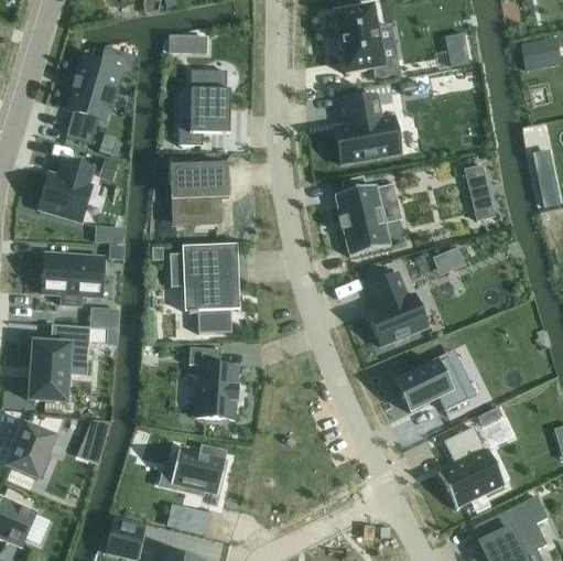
[(372,4),(335,12),(346,72),(374,66),(376,78),(400,74),(397,57),(382,60),(377,27),(372,4)]
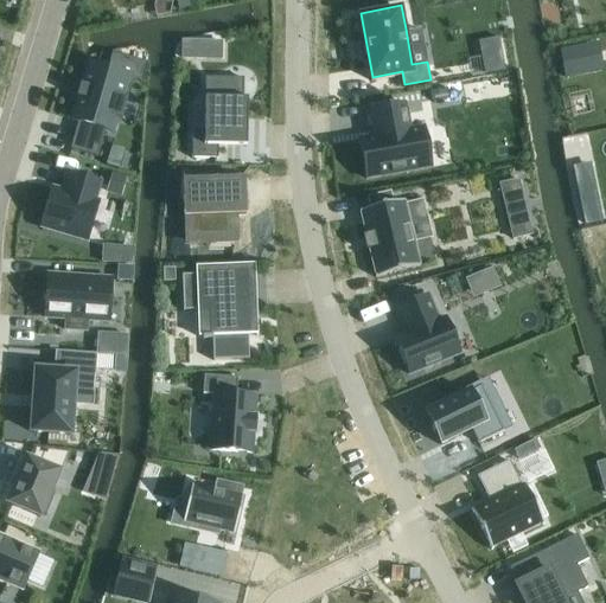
[(184,38),(183,38),(183,55),(185,55),(222,55),(222,38),(221,38),(184,38)]
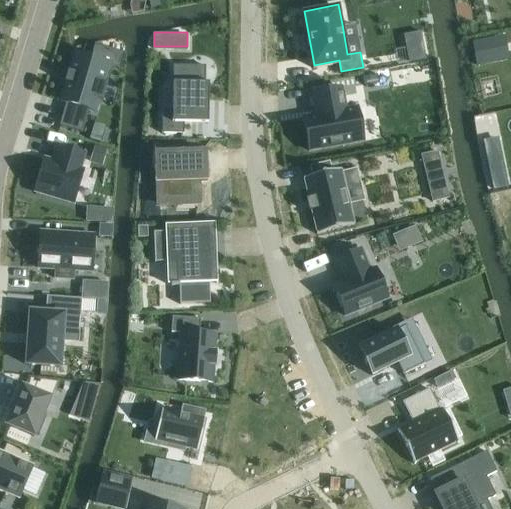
[(499,34),(474,39),(478,61),(508,56),(507,49),(502,50),(499,34)]
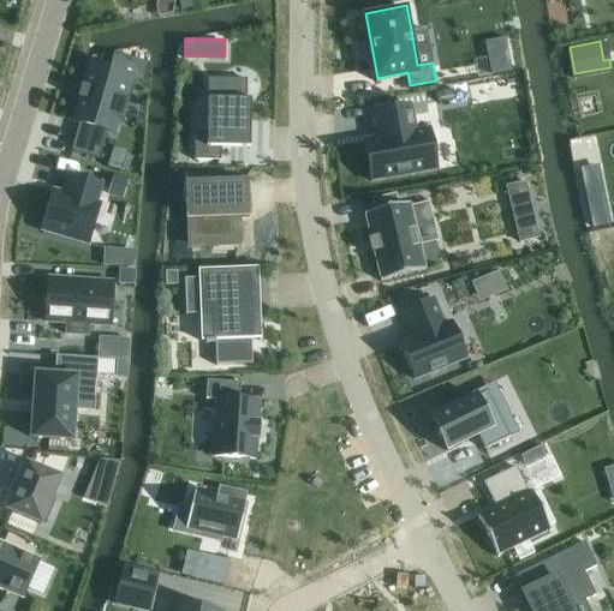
[(508,51),(488,55),(492,71),(512,67),(508,51)]
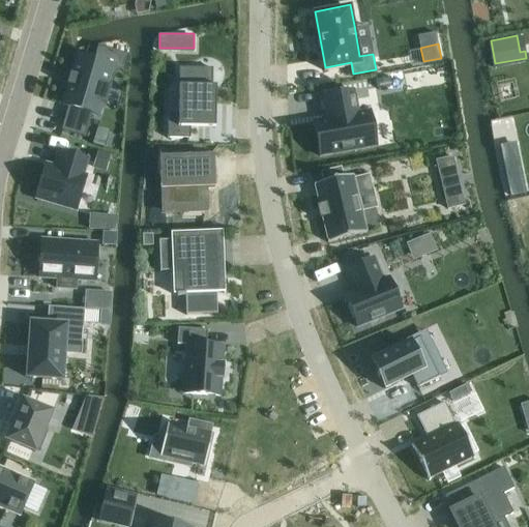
[(69,103),(62,126),(86,134),(92,110),(98,111),(101,99),(106,100),(111,83),(107,82),(113,62),(79,53),(72,72),(70,71),(68,82),(69,82),(64,101),(69,103)]
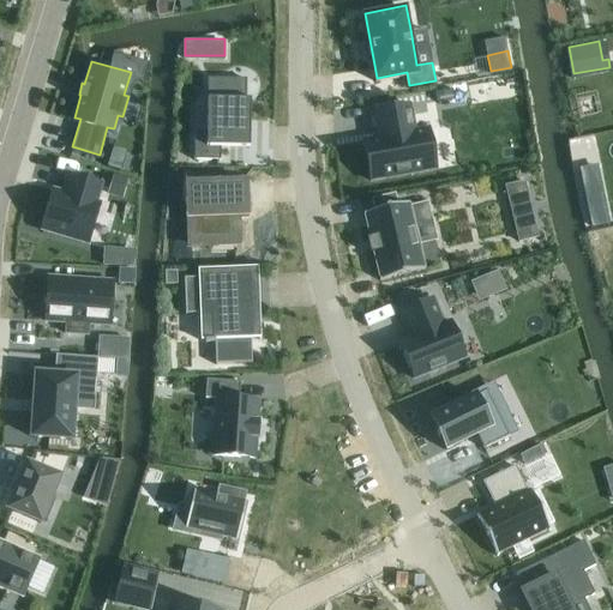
[(196,130),(194,156),(221,157),(221,144),(221,140),(235,142),(236,113),(246,114),(247,96),(247,76),(209,74),(208,131),(196,130)]
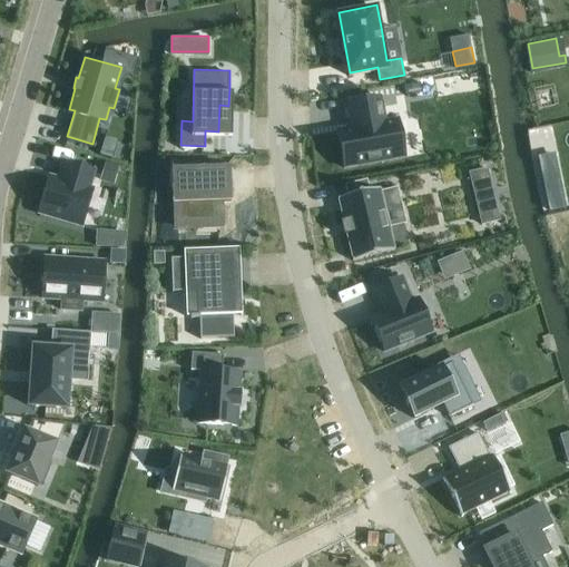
[(353,125),(339,128),(344,165),(404,154),(399,117),(385,119),(381,95),(350,100),(353,125)]
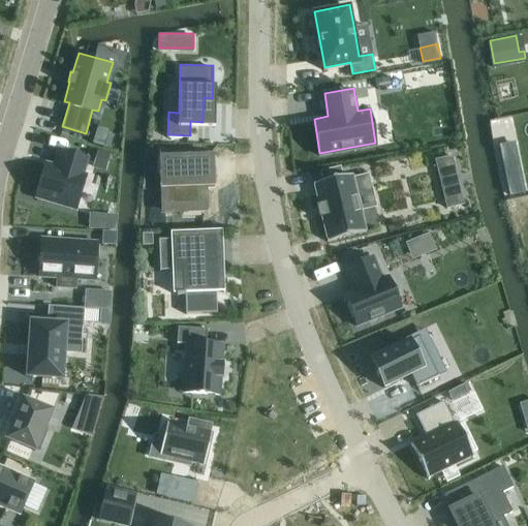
[(96,129),(92,142),(104,145),(107,133),(96,129)]
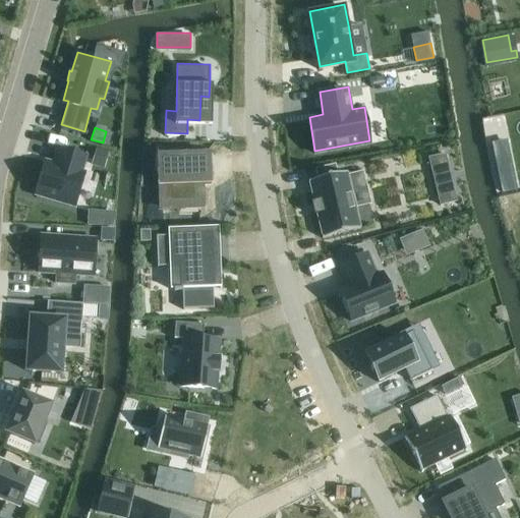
[(494,140),(492,140),(502,190),(503,190),(518,187),(507,137),(494,140)]
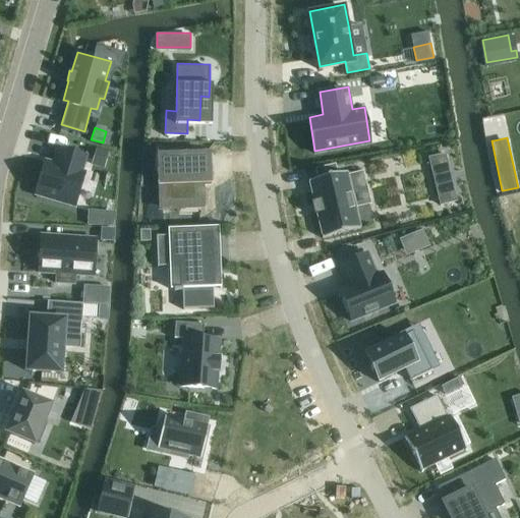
[(44,156),(33,193),(75,206),(88,169),(83,168),(84,162),(88,152),(61,144),(56,160),(44,156)]
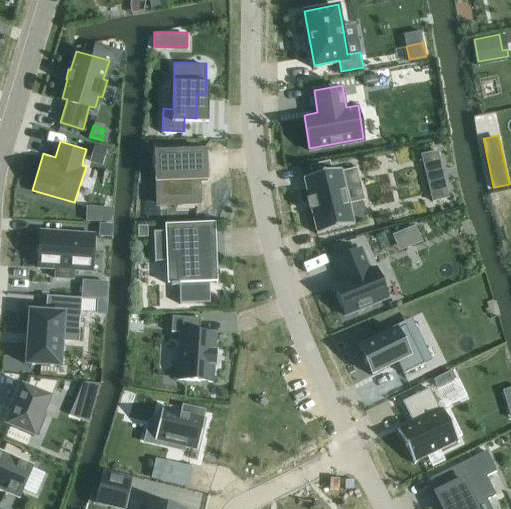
[(94,142),(89,159),(102,163),(107,146),(94,142)]
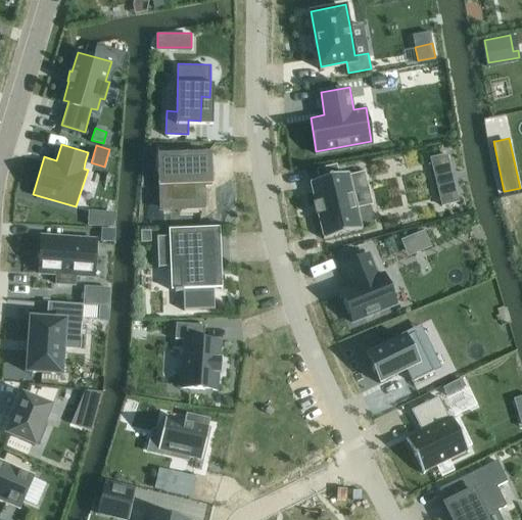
[(210,151),(181,153),(163,153),(165,207),(202,206),(201,179),(211,179),(210,151)]
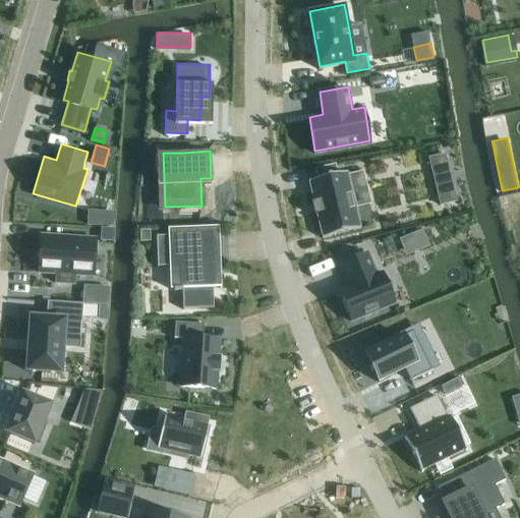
[(446,151),(429,155),(432,167),(449,163),(446,151)]
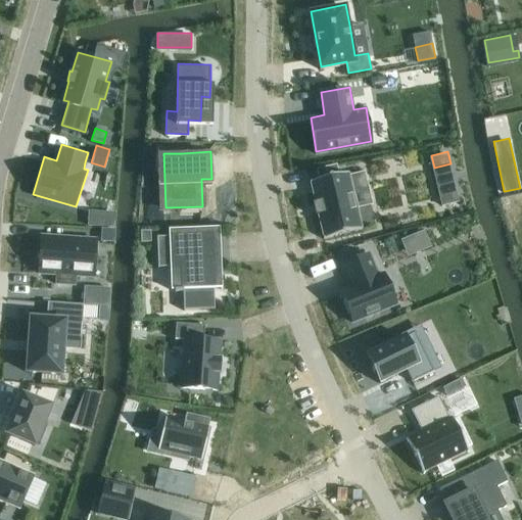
[(324,176),(311,179),(311,180),(313,180),(317,199),(313,200),(316,214),(320,213),(326,234),(324,235),(324,236),(363,227),(362,226),(361,226),(356,204),(351,189),(347,174),(347,172),(349,171),(348,170),(324,176)]
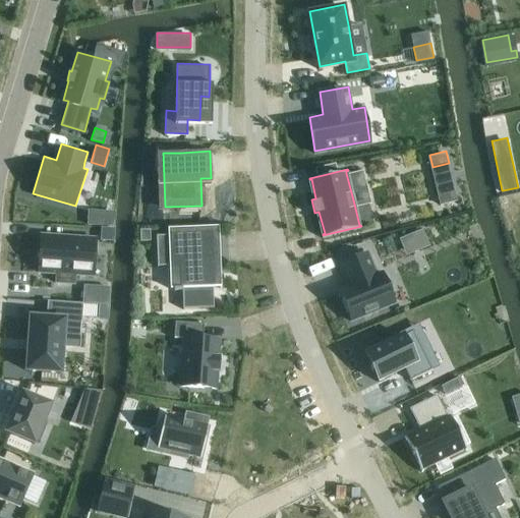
[(454,185),(438,189),(441,202),(457,197),(454,185)]
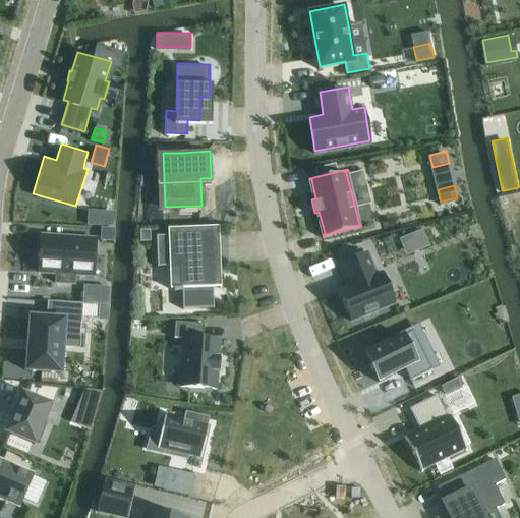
[(107,209),(106,224),(107,224),(115,224),(115,209),(108,209),(107,209)]
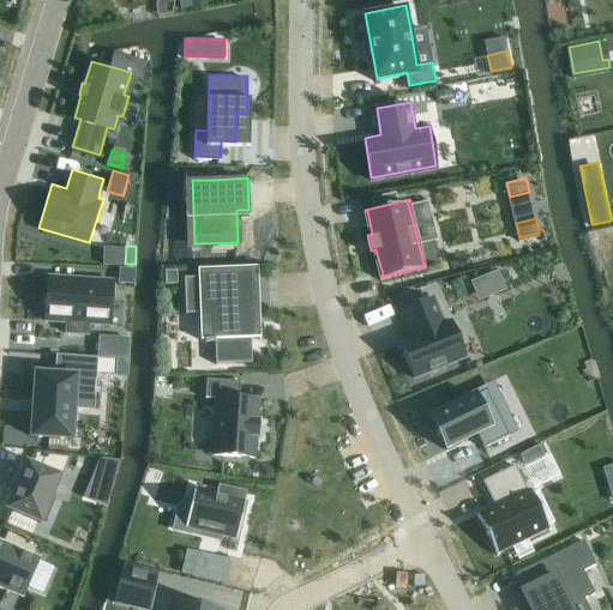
[(119,265),(118,281),(125,281),(134,282),(134,266),(126,266),(119,265)]
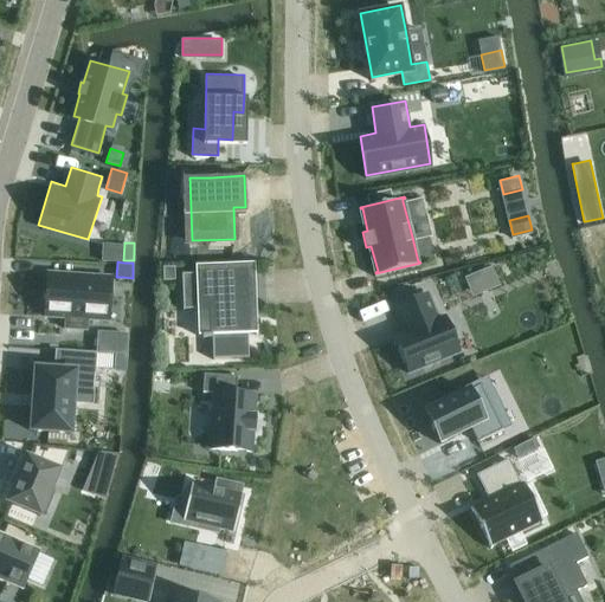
[(175,264),(163,264),(163,277),(175,276),(175,264)]
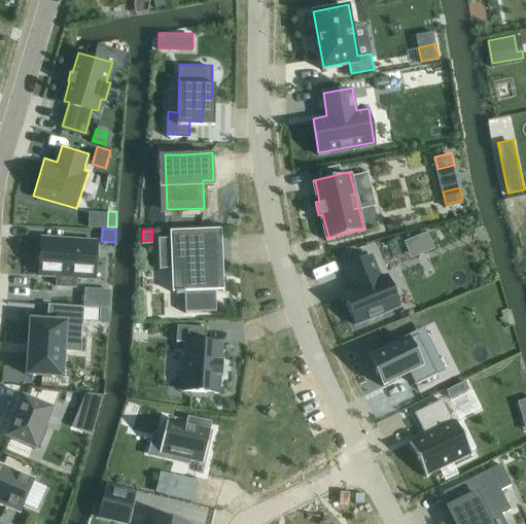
[(427,230),(404,240),(408,248),(431,238),(427,230)]
